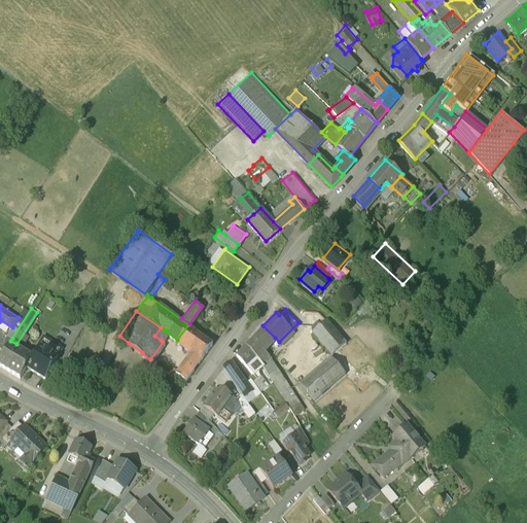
[(331,353),(346,341),(326,318),(320,323),(315,327),(312,329),(331,353)]
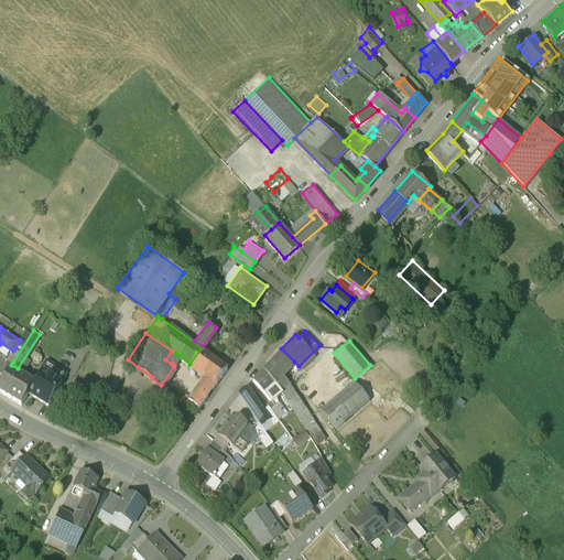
[(339,342),(333,346),(337,351),(343,346),(339,342)]
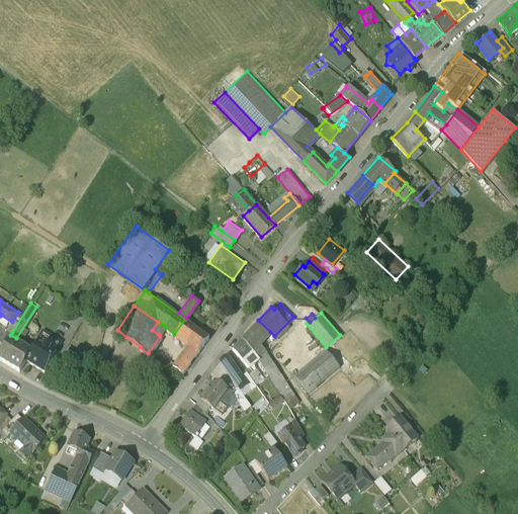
[(208,336),(185,319),(174,334),(186,342),(184,345),(186,347),(195,354),(208,336)]
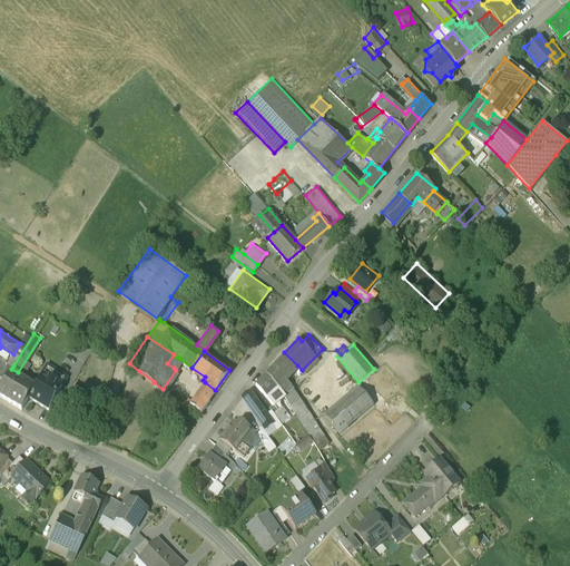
[(284,352),(265,371),(277,384),(278,384),(284,392),(293,384),(285,377),(297,366),(284,352)]
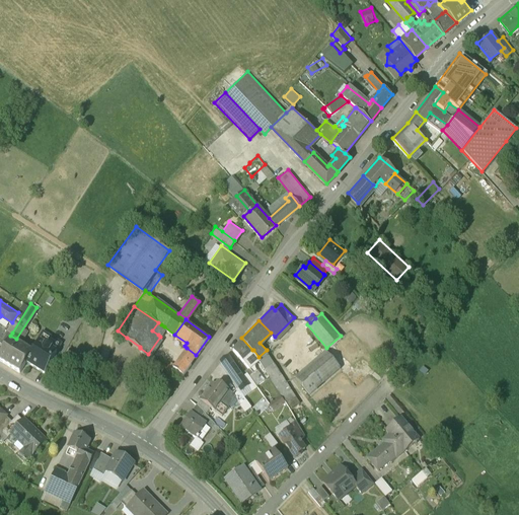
[(161,324),(158,322),(152,330),(158,335),(164,326),(161,324)]
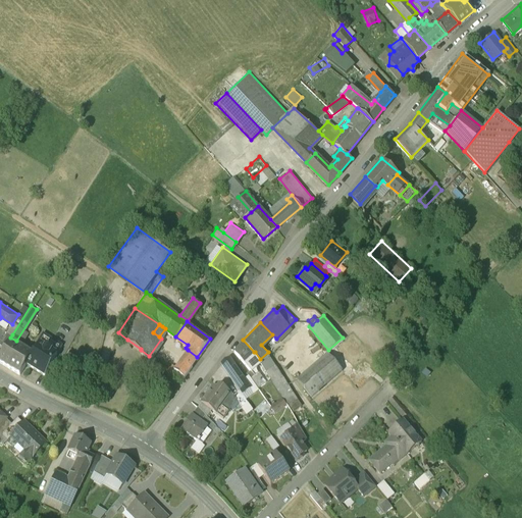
[(12,334),(7,330),(0,341),(0,343),(5,346),(10,338),(12,334)]
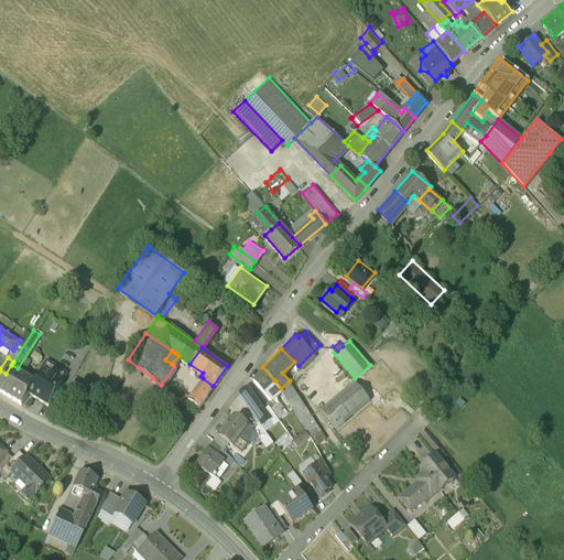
[(67,370),(46,357),(33,378),(35,379),(43,367),(62,379),(67,370)]
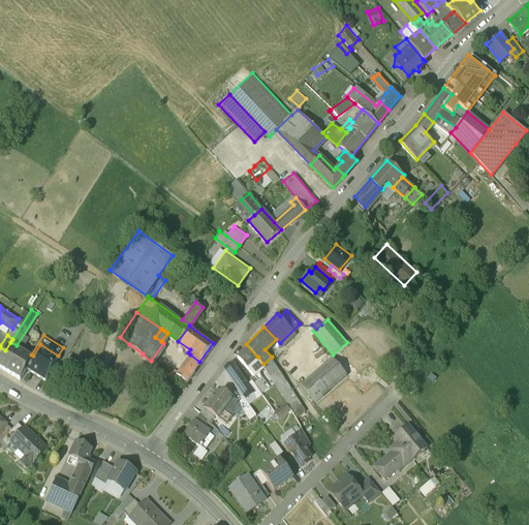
[(17,345),(10,342),(5,350),(0,358),(0,364),(20,377),(27,366),(33,356),(31,354),(17,345)]
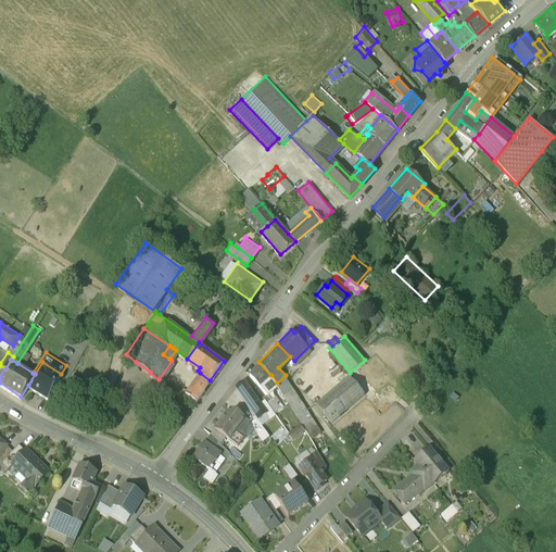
[(61,374),(42,362),(35,374),(28,385),(48,398),(61,374)]
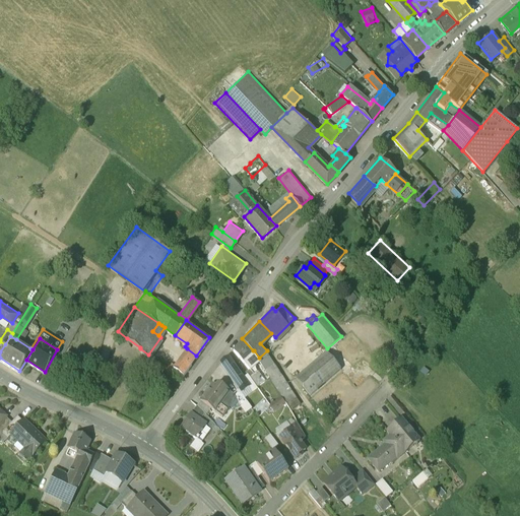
[(253,350),(242,338),(234,347),(250,367),(250,368),(255,364),(255,363),(259,359),(259,358),(254,350),(253,350)]
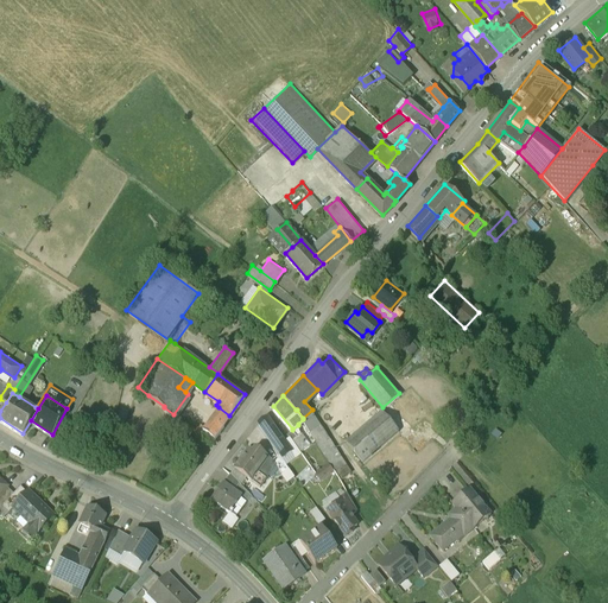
[(204,426),(203,429),(214,437),(229,416),(219,407),(204,426)]
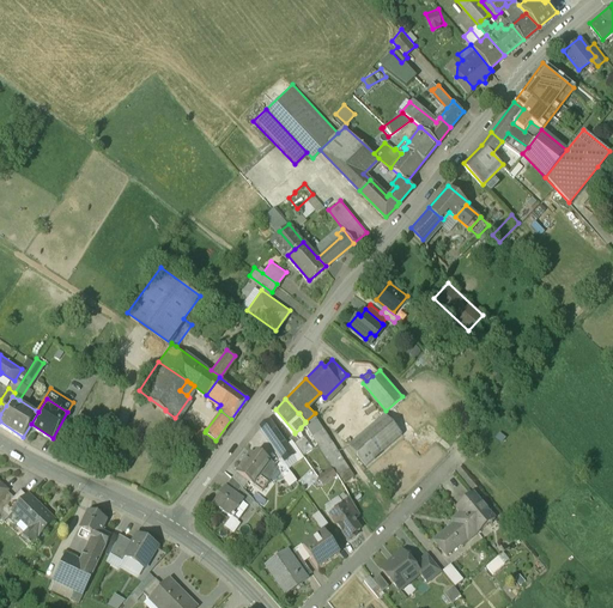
[(384,412),(349,443),(365,462),(401,431),(384,412)]
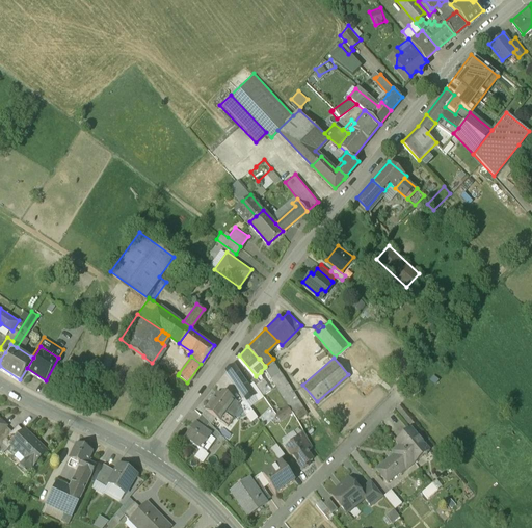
[(273,359),(265,366),(265,367),(283,394),(292,389),(273,359)]
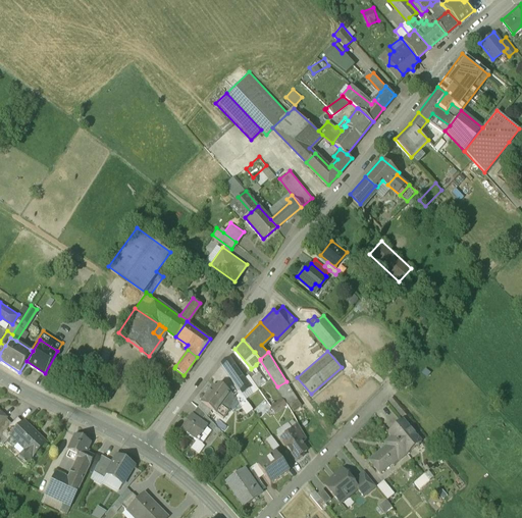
[(244,376),(228,356),(221,362),(240,389),(241,391),(250,385),(244,376)]
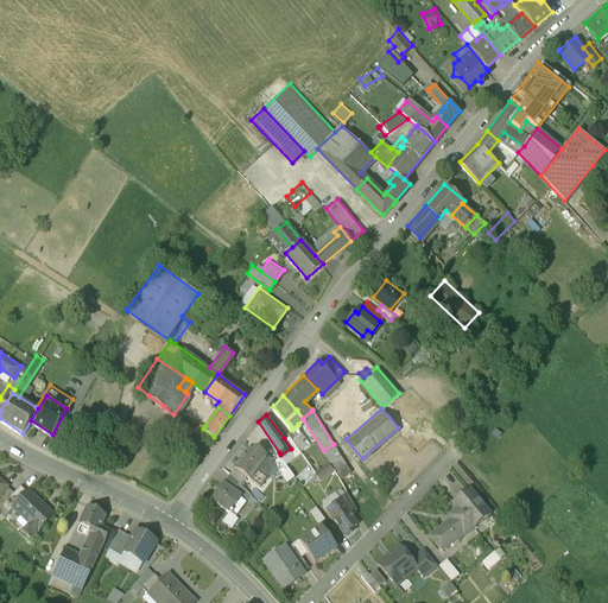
[(200,423),(195,430),(200,433),(203,429),(204,426),(200,423)]
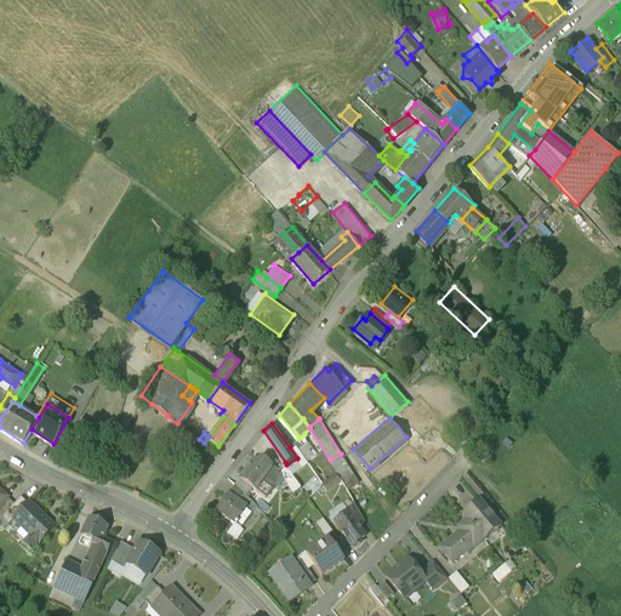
[(305,434),(298,439),(298,438),(294,441),(295,444),(302,452),(312,445),(307,439),(305,434)]
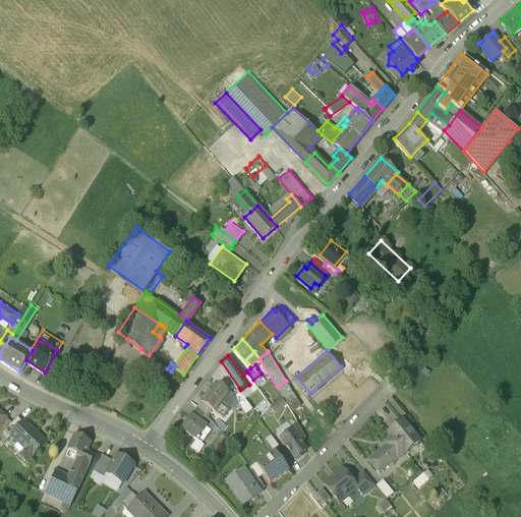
[(253,380),(247,372),(243,376),(249,385),(253,381),(254,381),(253,380)]
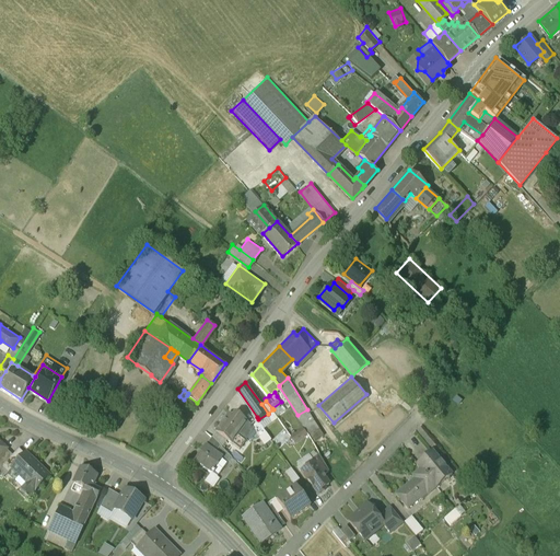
[(229,410),(216,428),(226,437),(232,440),(247,418),(235,409),(233,414),(229,410)]
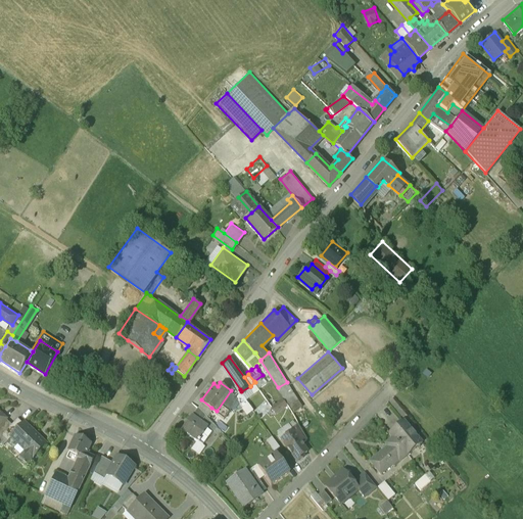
[(287,382),(278,387),(284,396),(292,390),(287,382)]
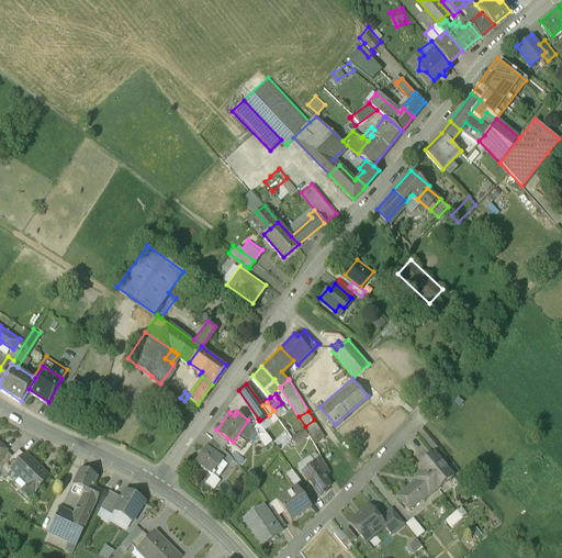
[(251,423),(255,427),(260,435),(267,431),(259,421),(258,419),(251,423)]
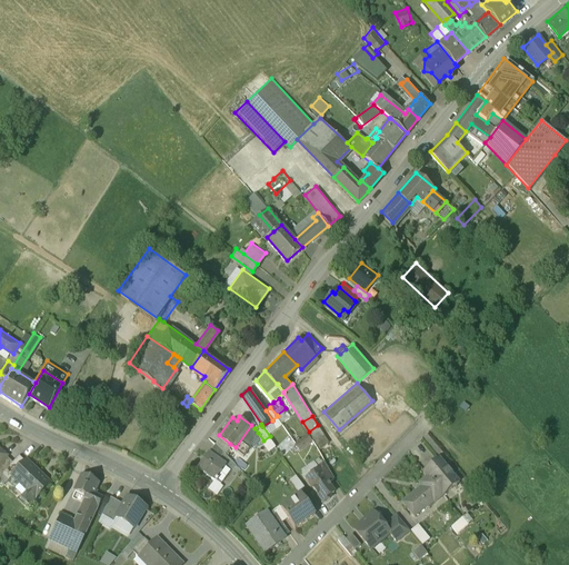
[(251,425),(236,447),(243,453),(258,433),(255,428),(251,425)]
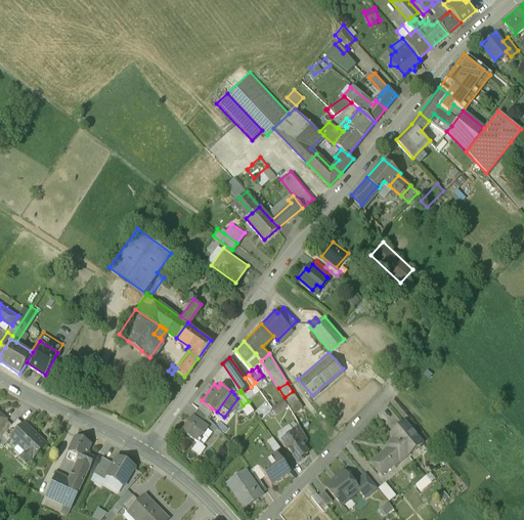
[(277,401),(272,405),(276,410),(287,402),(282,397),(277,401)]
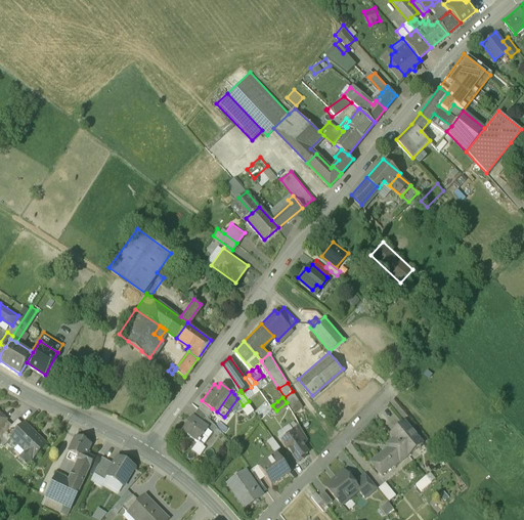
[(255,404),(258,413),(271,407),(268,399),(255,404)]
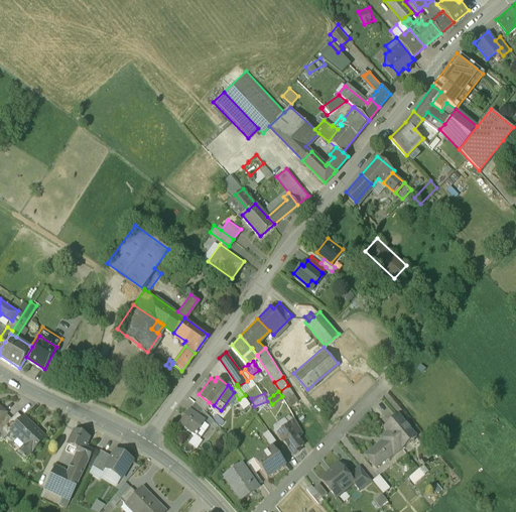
[(209,402),(199,394),(196,400),(203,407),(205,409),(209,402)]
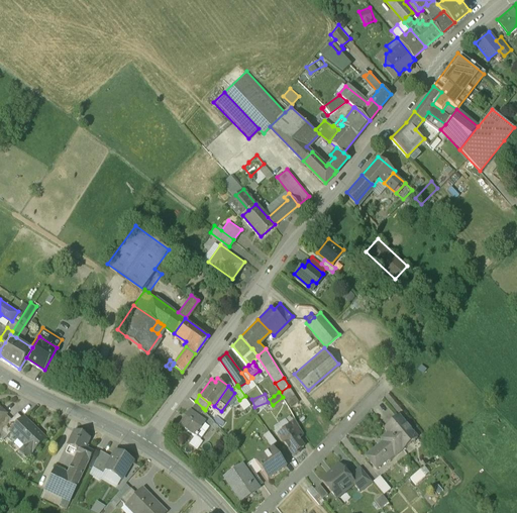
[(205,410),(203,408),(198,415),(205,420),(209,424),(213,419),(205,410)]
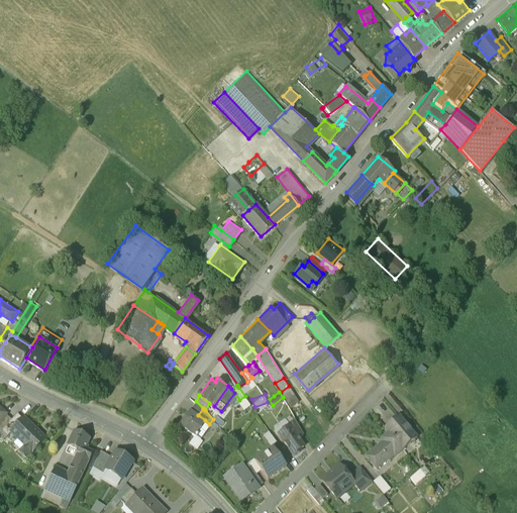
[(198,415),(189,409),(180,421),(196,433),(205,420),(198,415)]
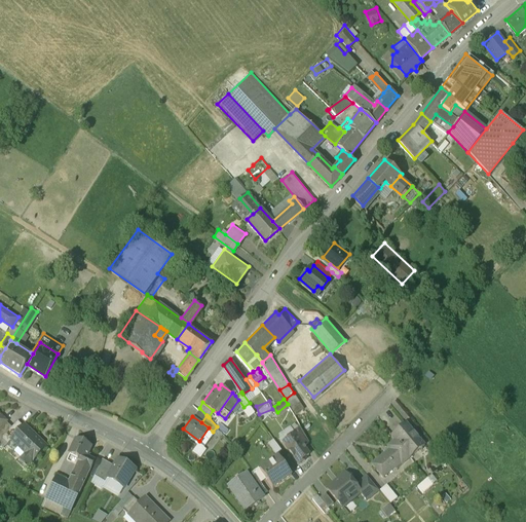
[(11,424),(2,435),(7,441),(11,437),(10,436),(23,423),(17,418),(11,424)]
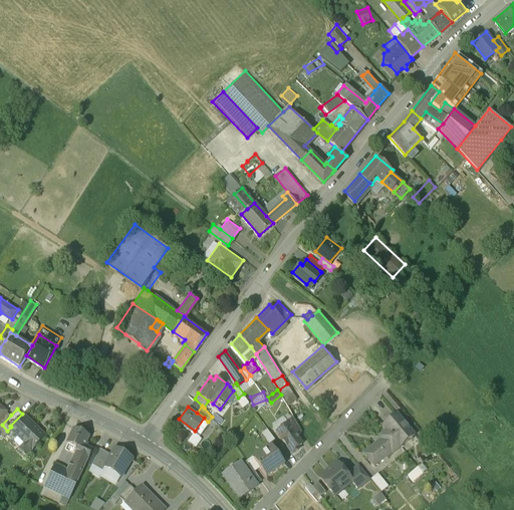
[(6,410),(0,415),(0,427),(2,425),(11,415),(6,410)]
